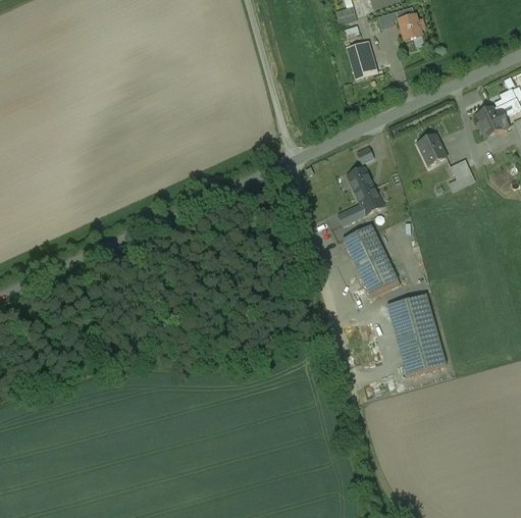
[(412,6),(396,11),(398,18),(414,14),(412,6)]
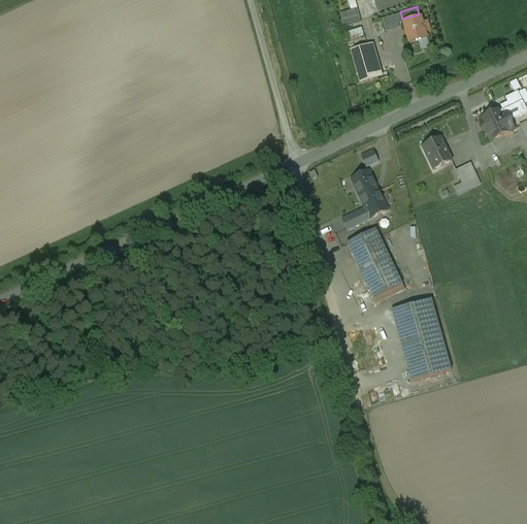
[(351,8),(340,11),(343,24),(360,19),(356,7),(351,8)]
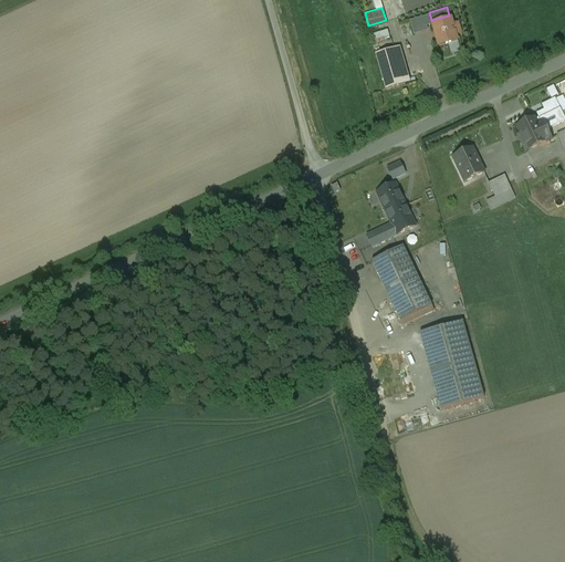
[(429,12),(410,19),(414,31),(427,28),(425,23),(431,21),(431,20),(429,12)]
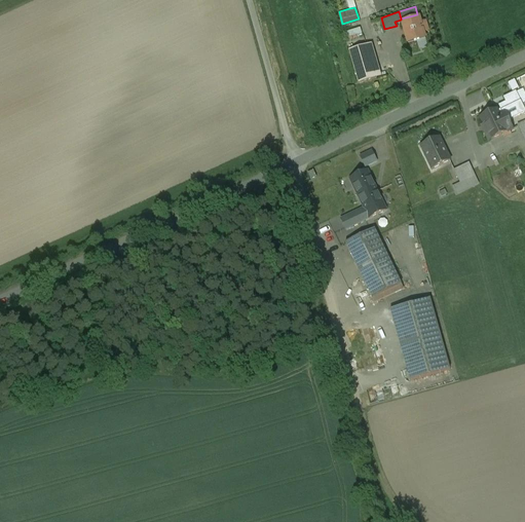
[(417,14),(401,19),(401,20),(407,41),(424,36),(422,30),(427,29),(424,19),(419,20),(418,13),(417,14)]
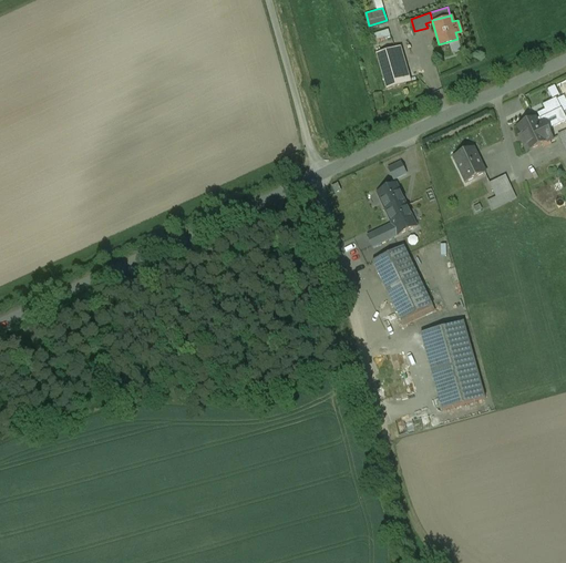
[(393,47),(377,52),(387,85),(403,81),(393,47)]
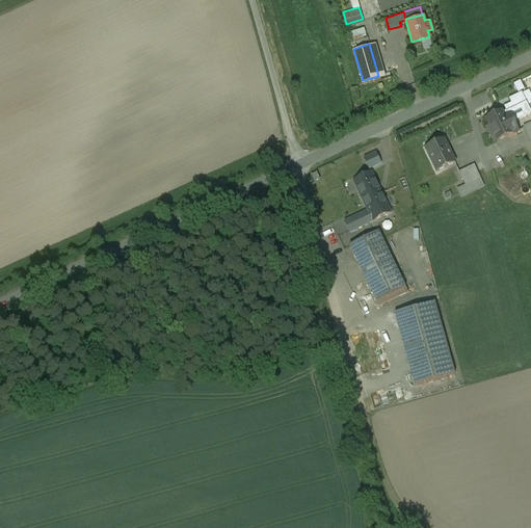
[(523,77),(515,80),(519,89),(527,86),(523,77)]
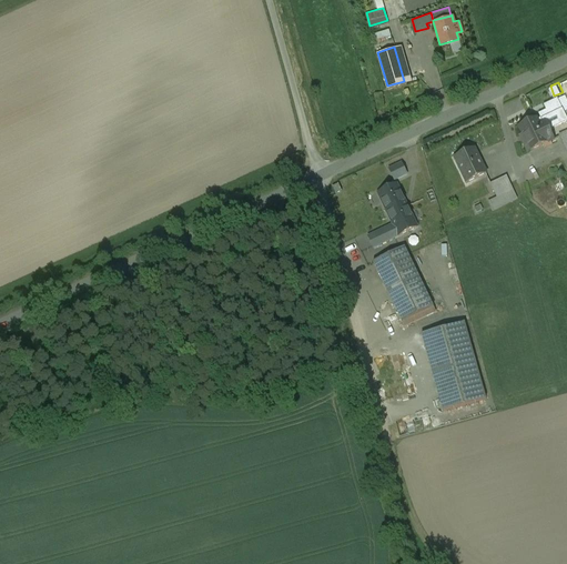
[(520,96),(504,101),(507,111),(524,106),(520,96)]
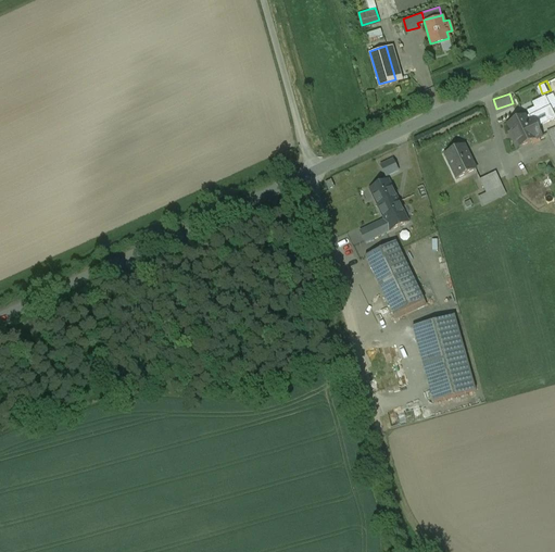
[(533,125),(535,124),(554,115),(551,108),(544,95),(532,100),(534,105),(528,109),(530,113),(526,115),(530,125),(532,124),(533,125)]
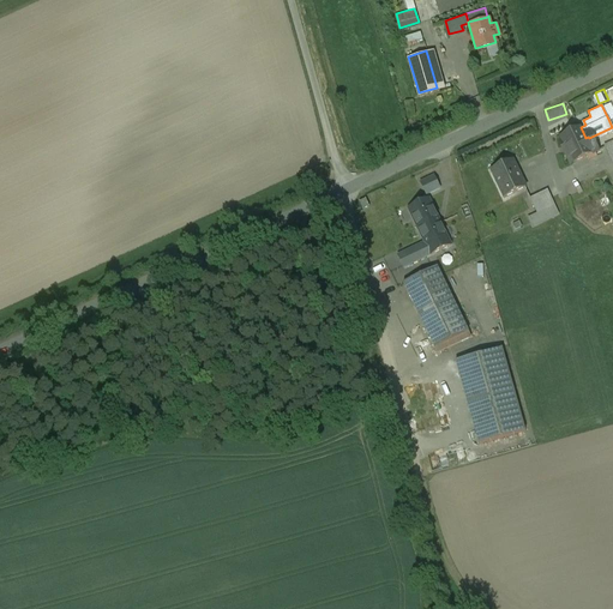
[(578,125),(560,133),(574,160),(598,148),(592,137),(589,138),(588,137),(586,138),(581,127),(578,125)]
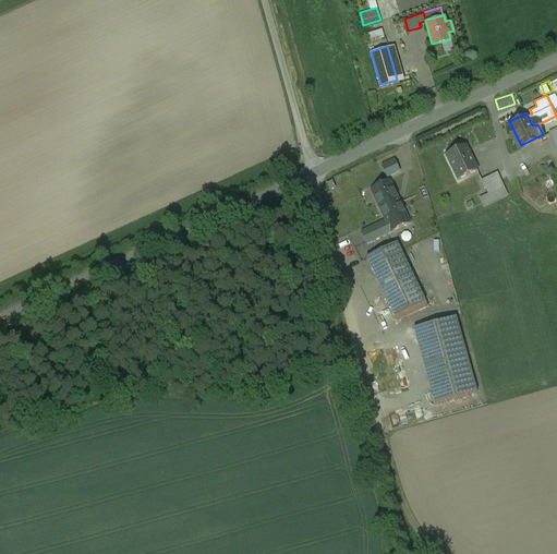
[(465,143),(446,152),(458,177),(477,167),(465,143)]
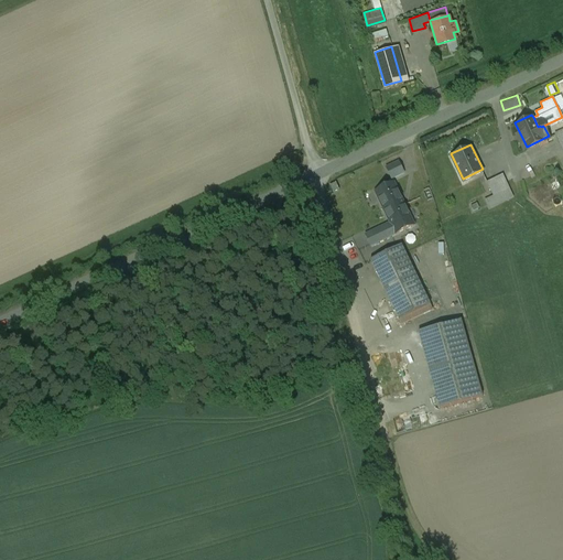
[(393,175),(408,170),(403,157),(389,162),(393,175)]
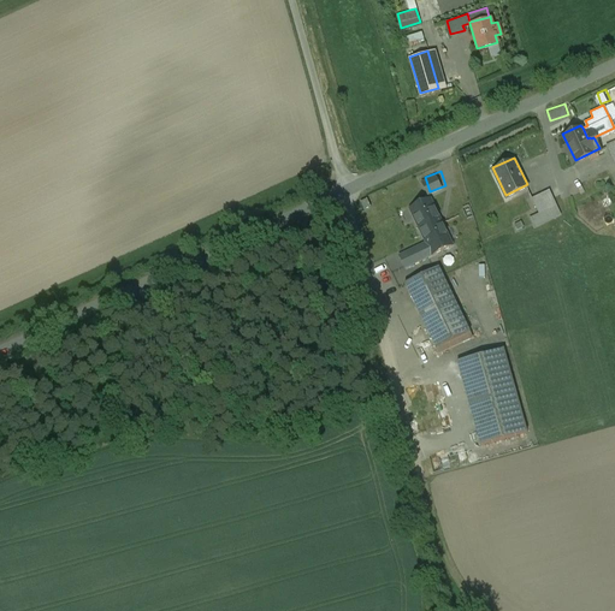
[(549,188),(531,196),(538,211),(528,215),(533,224),(560,212),(549,188)]
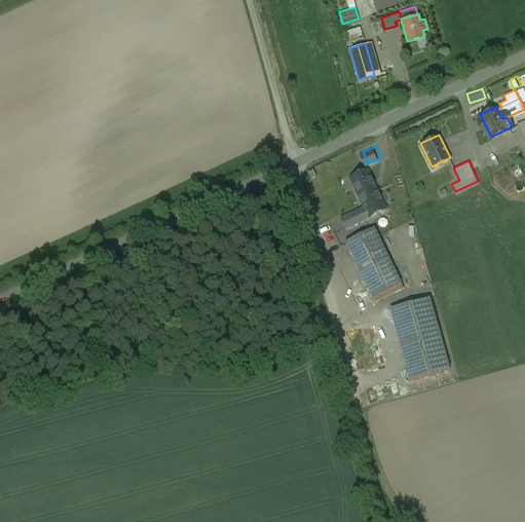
[(366,169),(349,177),(364,206),(368,215),(369,216),(385,208),(366,169)]
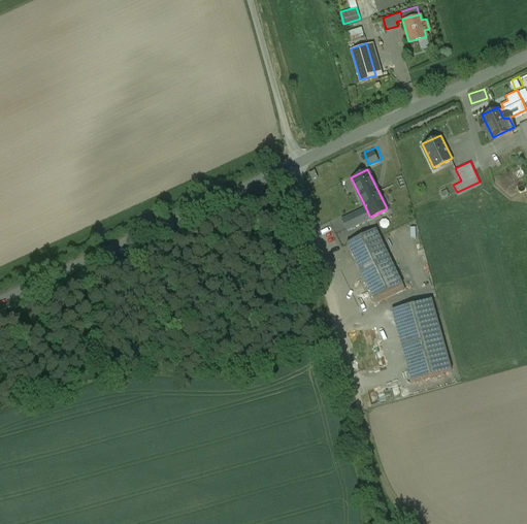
[(369,216),(365,206),(342,218),(347,227),(369,216)]
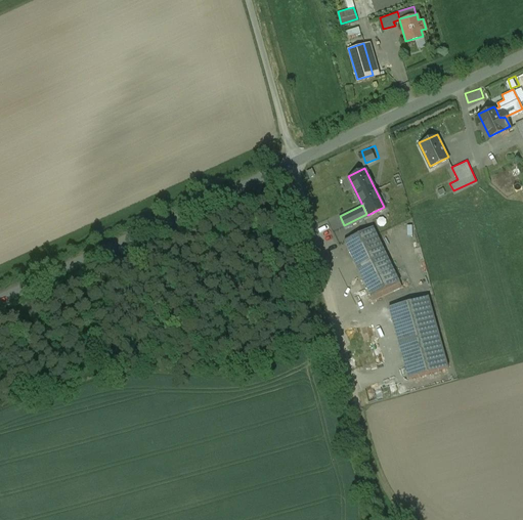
[(373,225),(344,240),(371,295),(399,280),(373,225)]
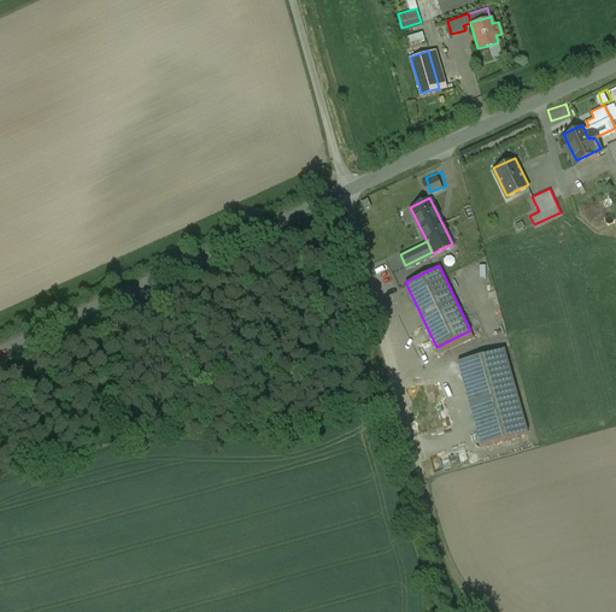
[(504,347),(457,360),(480,443),(527,430),(504,347)]
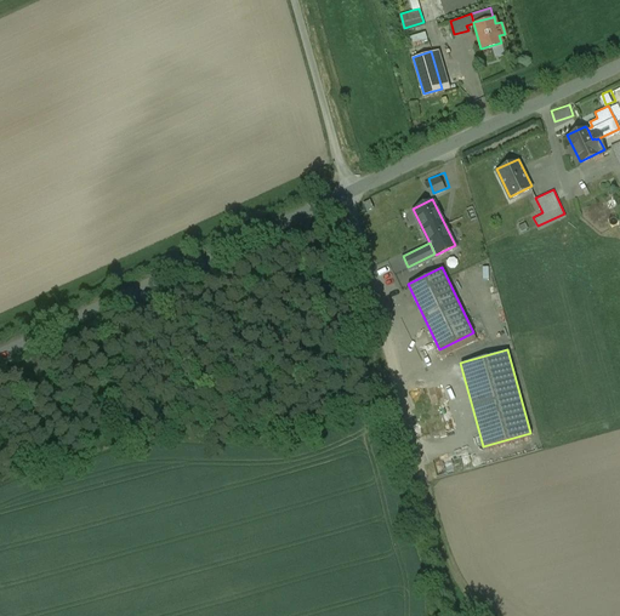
[(434,460),(441,474),(451,469),(449,462),(447,455),(434,460)]
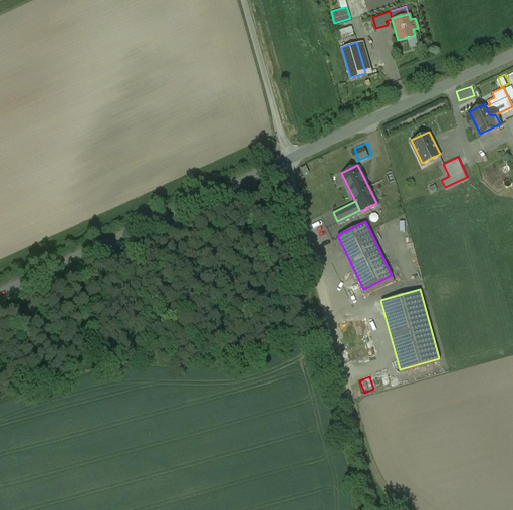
All buildings are outlined.
